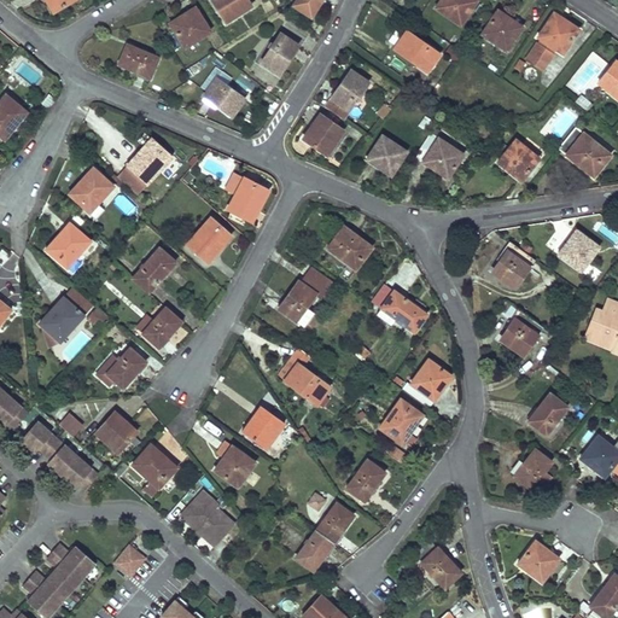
[(47,0),(54,11),(73,0),(47,0)]
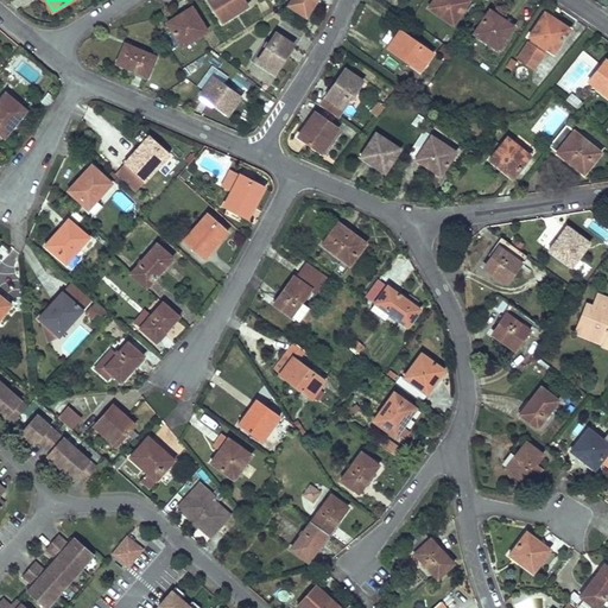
[(247,5),(244,0),(209,0),(222,21),(247,5)]
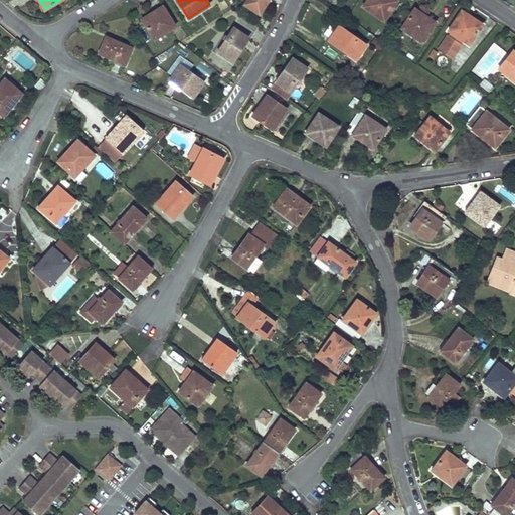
[(268,0),(246,0),(244,3),(259,14),(268,0)]
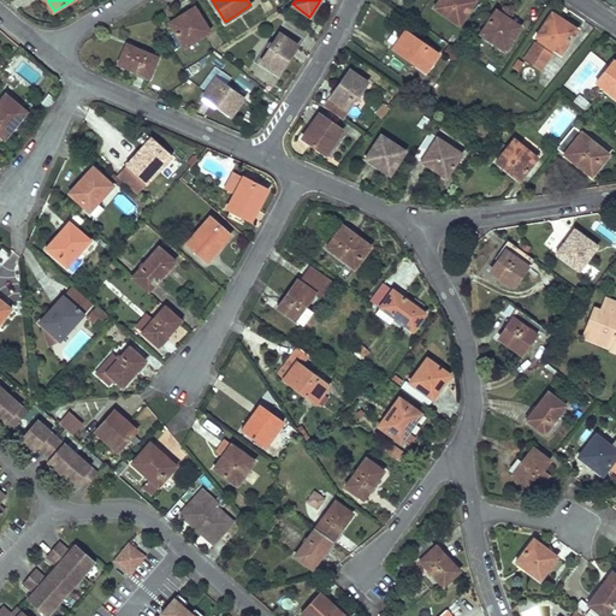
[(457,0),(438,0),(434,7),(457,24),(468,9),(457,1),(457,0)]
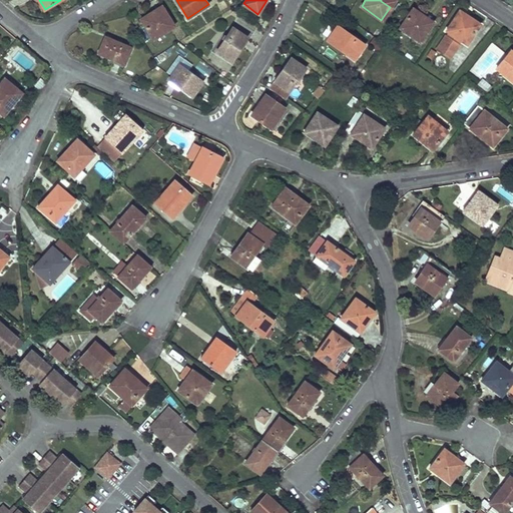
[(167,12),(162,4),(141,18),(145,26),(167,12)]
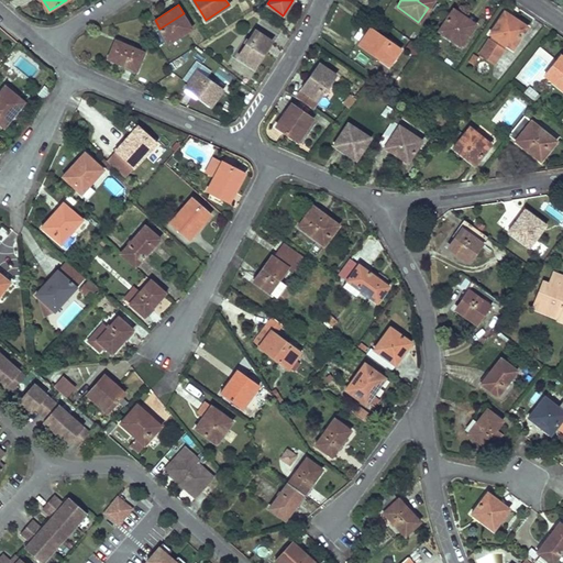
[(475,24),(452,9),(448,17),(470,33),(475,24)]
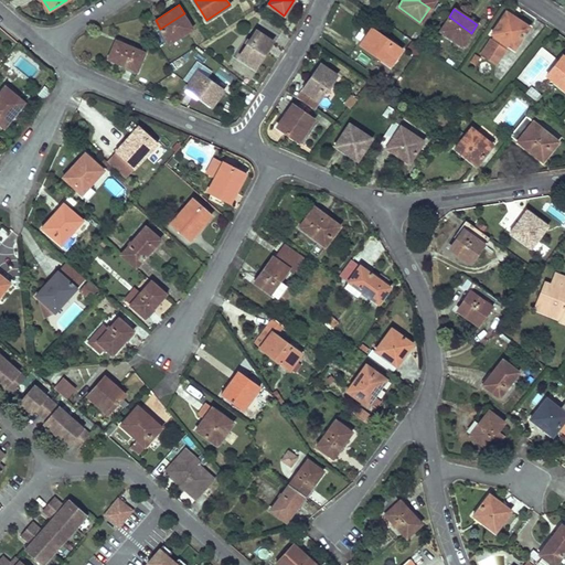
[(529,27),(505,11),(490,33),(513,49),(529,27)]
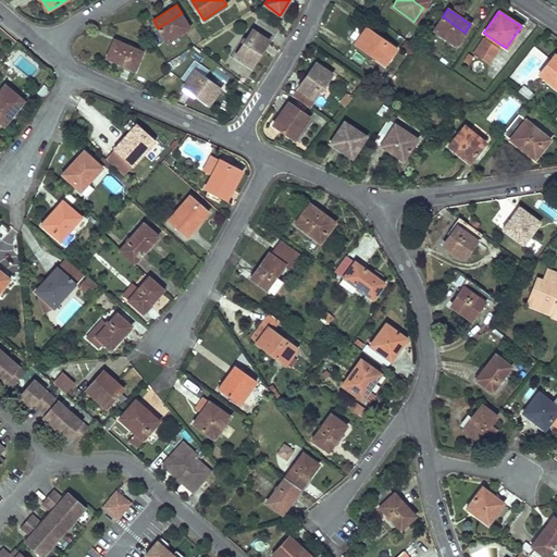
[(190,28),(182,13),(158,28),(166,42),(190,28)]
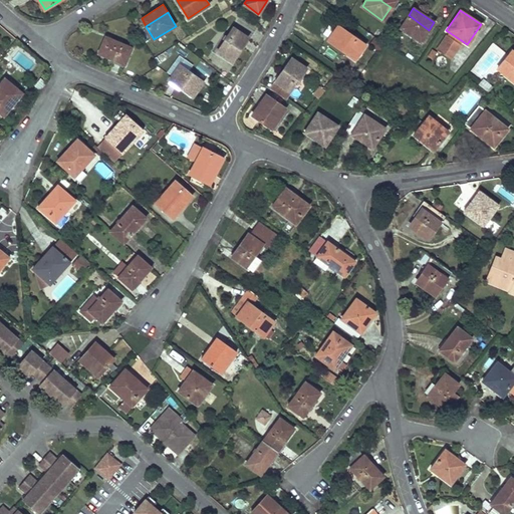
[(429,30),(409,15),(400,27),(421,42),(429,30)]
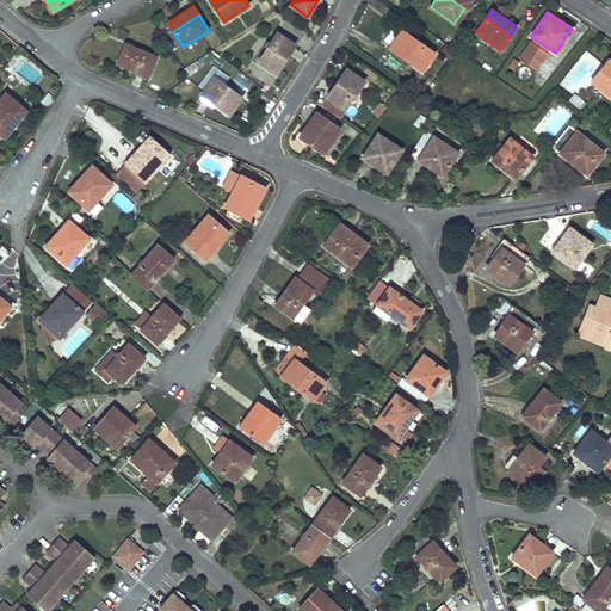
[(400,34),(393,28),(383,39),(390,45),(400,34)]
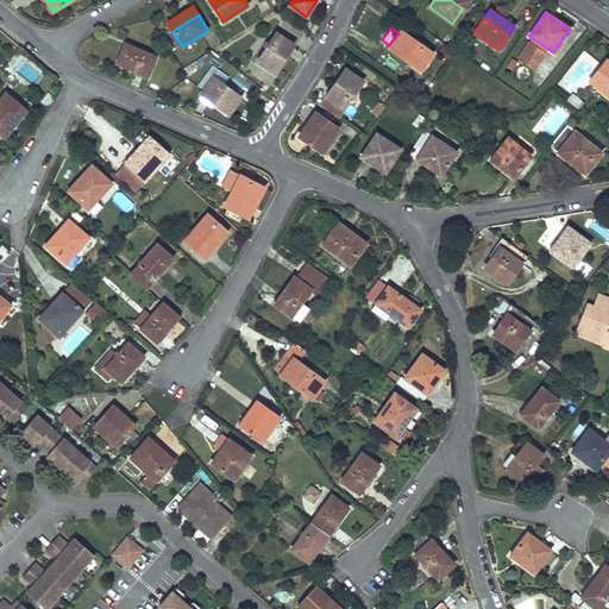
[(433,52),(401,30),(399,33),(389,45),(388,46),(421,69),(433,52)]
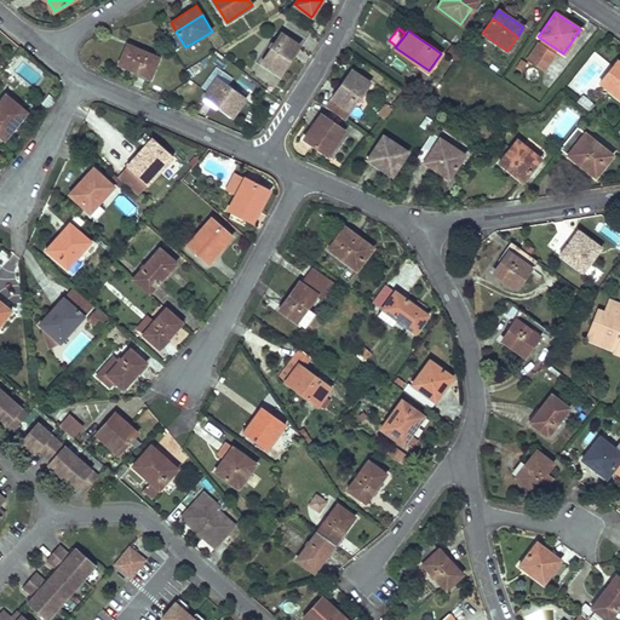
[(299,44),(281,32),(262,62),(280,74),(299,44)]
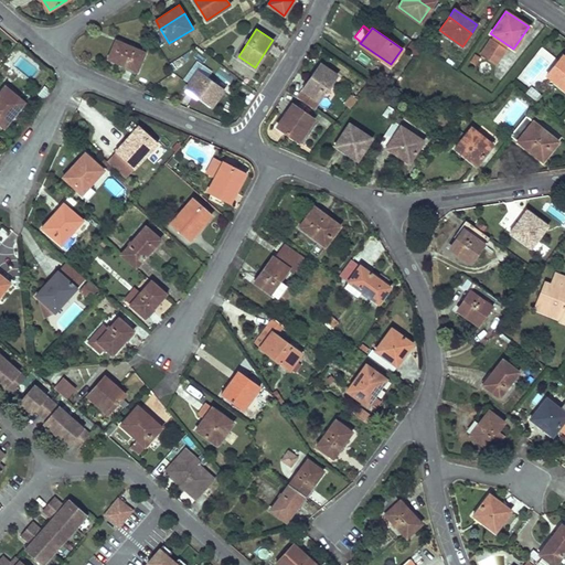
[(491,39),(480,55),(494,65),(505,49),(491,39)]
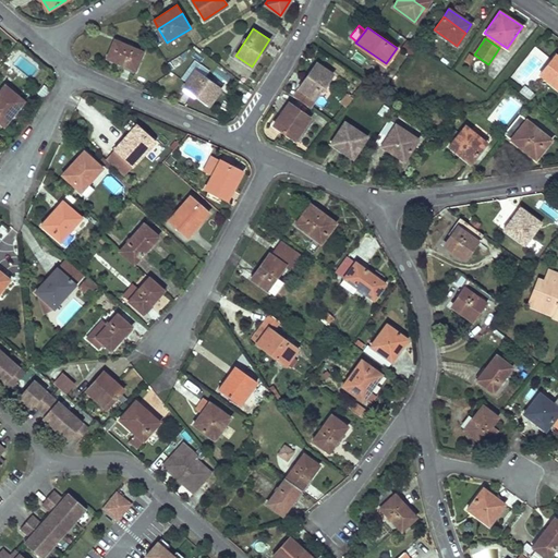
[(143,50),(114,39),(107,58),(135,69),(143,50)]
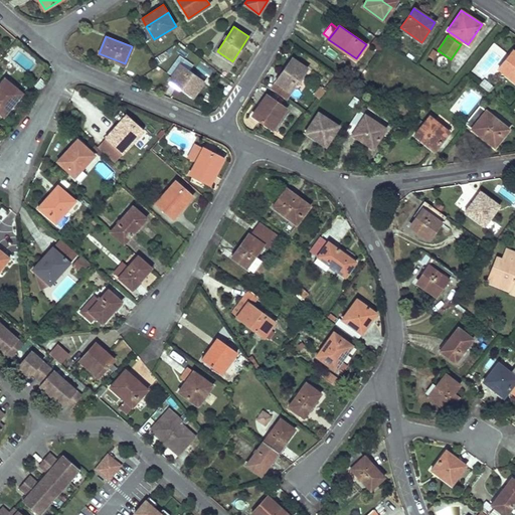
[(473,74),(493,86),(493,84),(488,81),(506,50),(492,42),(473,74)]
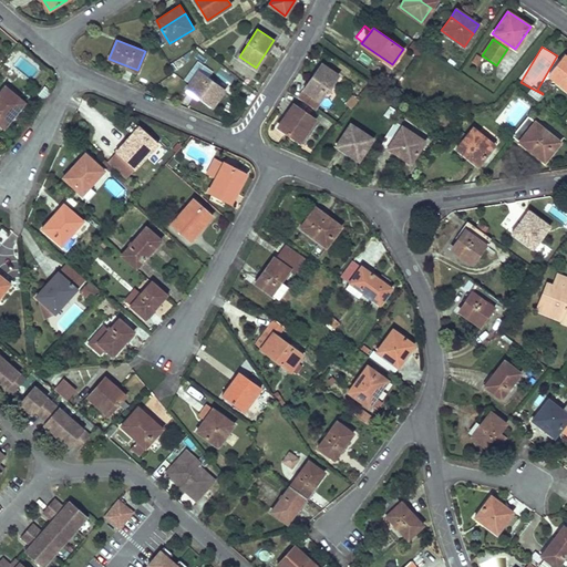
[(203,64),(207,58),(197,51),(193,58),(203,64)]
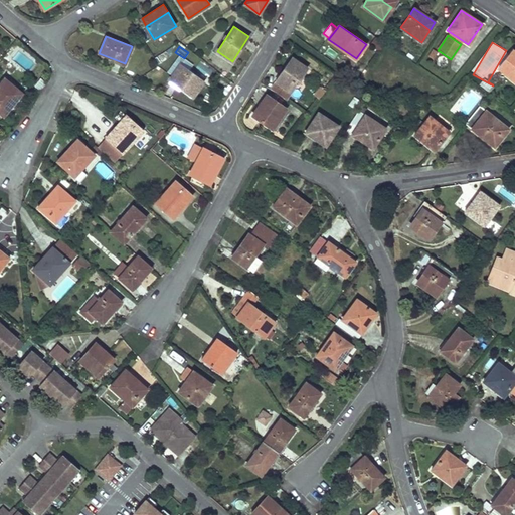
[(431,49),(426,55),(432,59),(436,53),(431,49)]
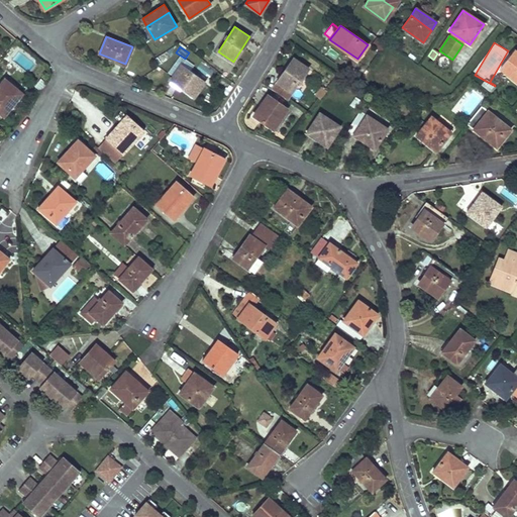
[(516,52),(515,50),(500,69),(516,84),(516,52)]
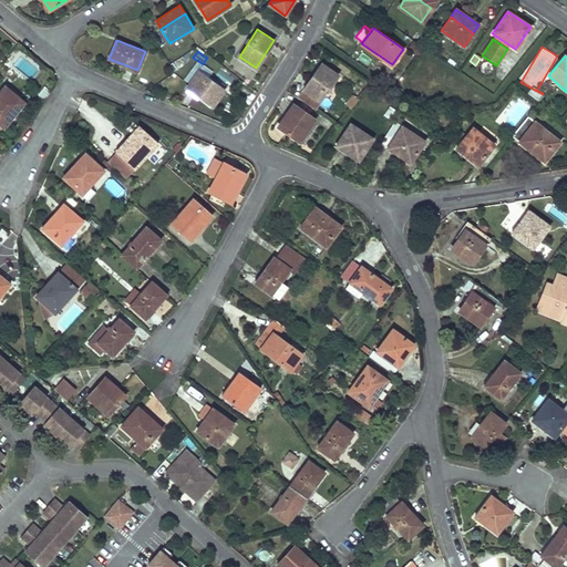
[(338,74),(321,63),(297,96),(313,109),(338,74)]
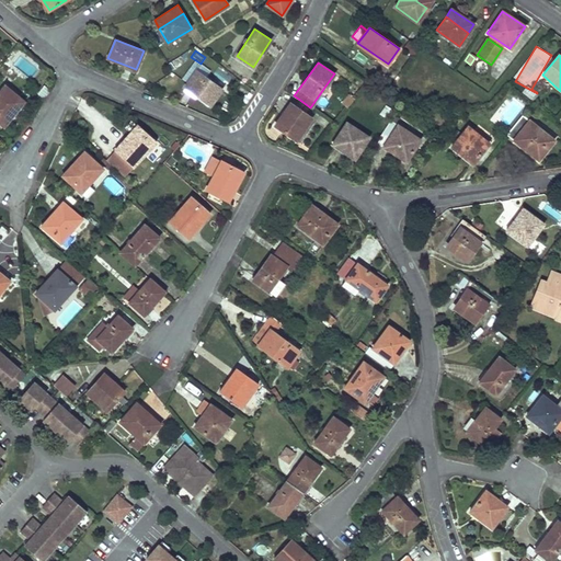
[(222,90),(197,70),(186,86),(212,104),(222,90)]
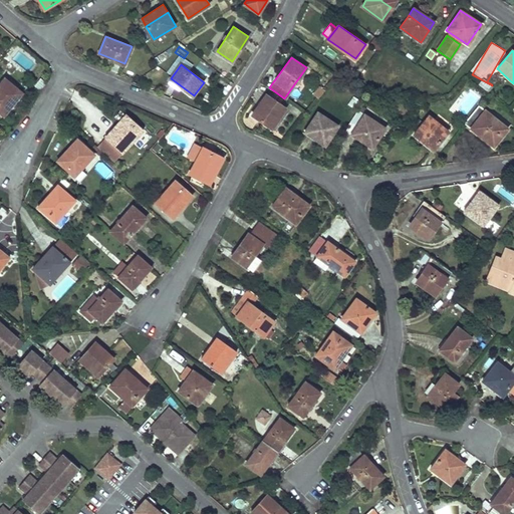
[(0,106),(16,87),(4,77),(0,82),(0,106)]
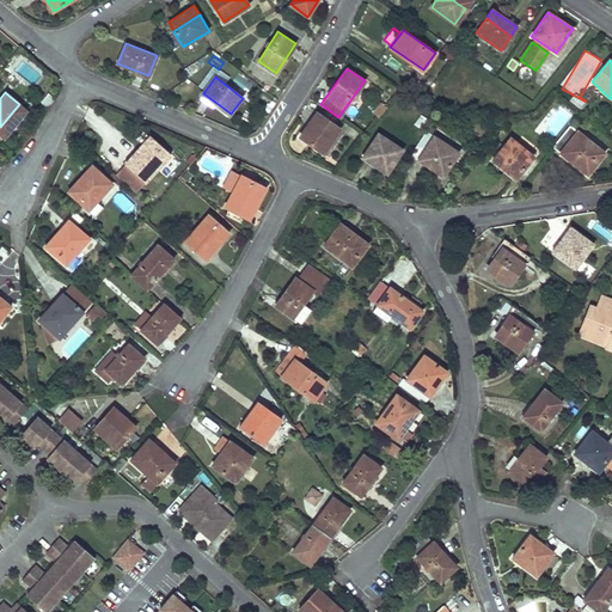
[(26,111),(19,104),(0,127),(0,134),(5,138),(26,111)]
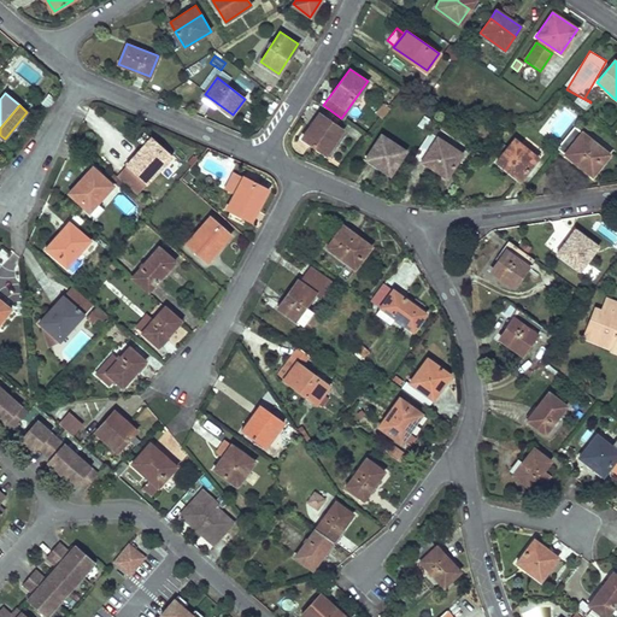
[(344,130),(318,113),(316,116),(325,123),(311,144),(327,154),(344,130)]
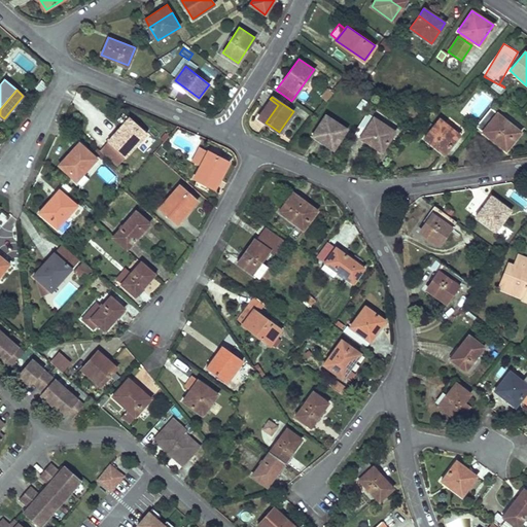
[(278,105),(270,99),(257,116),(266,123),(278,105)]
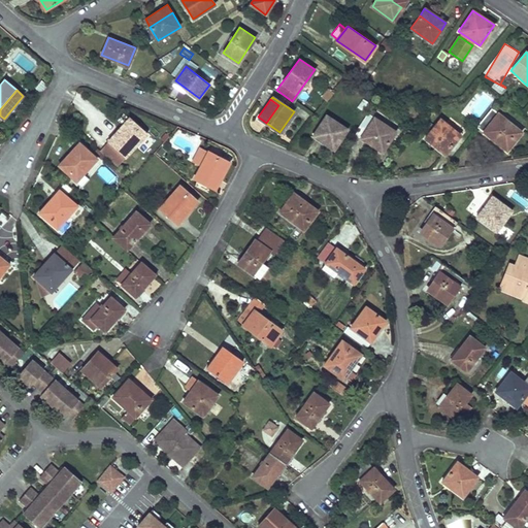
[(521,132),(491,107),(476,126),(506,150),(521,132)]
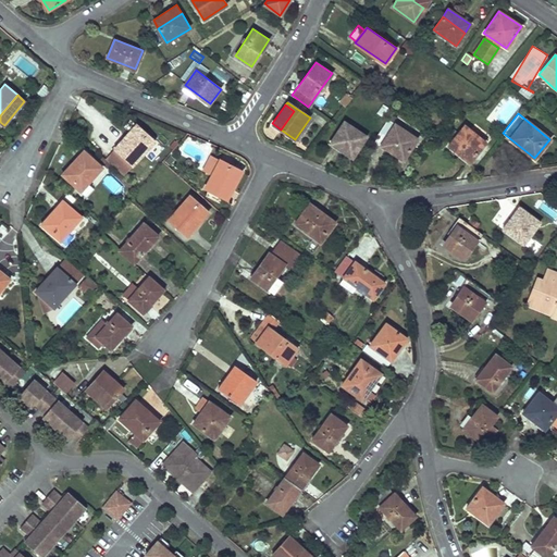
[(417,138),(387,119),(373,140),(403,160),(417,138)]
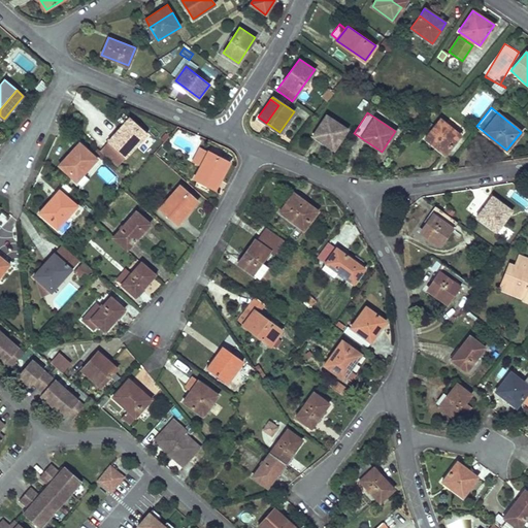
[(348,129),(326,116),(318,128),(338,141),(348,129)]
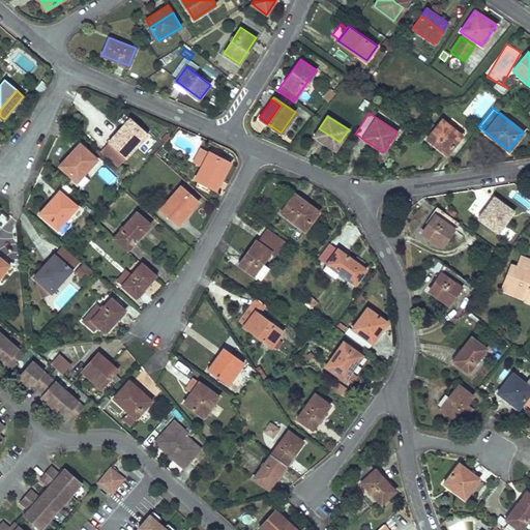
[(99,151),(117,167),(126,156),(116,147),(137,124),(130,118),(110,141),(99,151)]
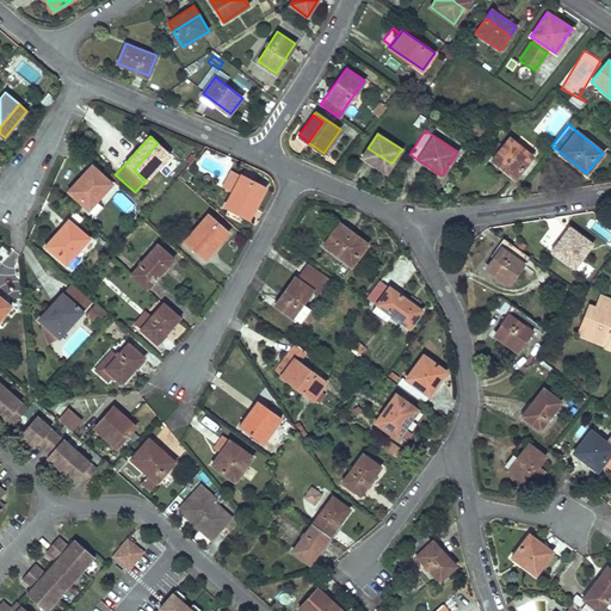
[(532,156),(510,137),(498,152),(520,171),(532,156)]
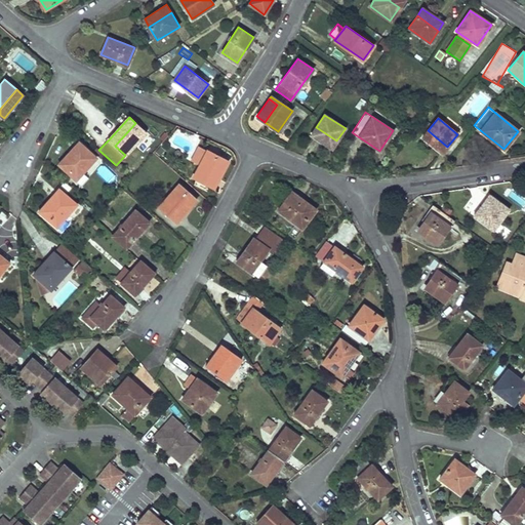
[(146,132),(135,123),(115,146),(125,155),(146,132)]
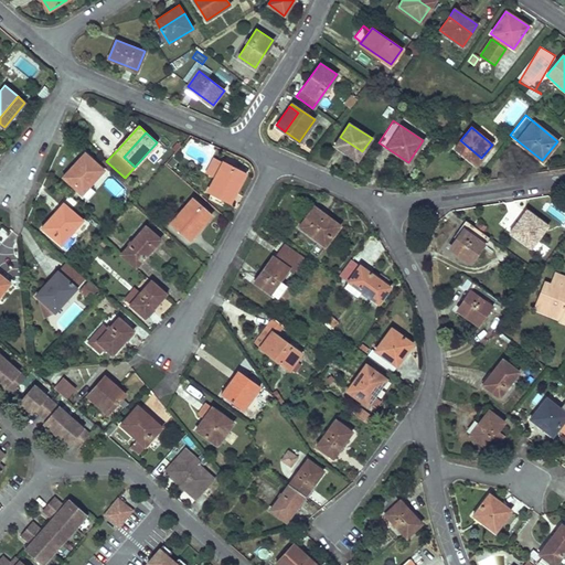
[(362,151),(340,137),(334,145),(358,159),(362,151)]
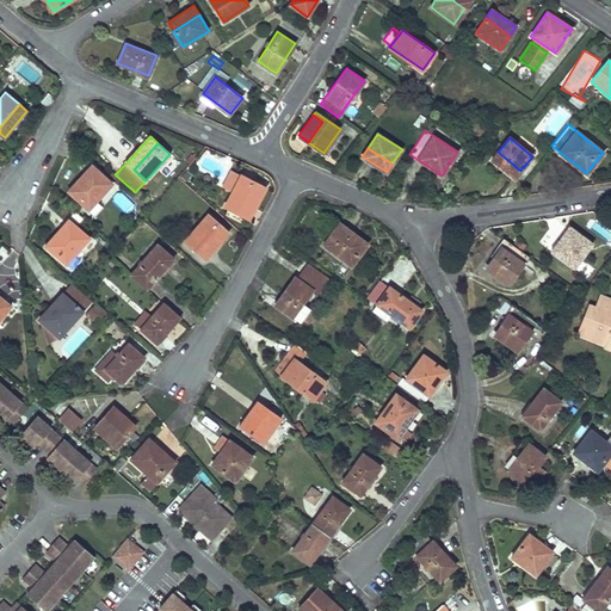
[(520,171),(498,152),(492,159),(514,178),(520,171)]
